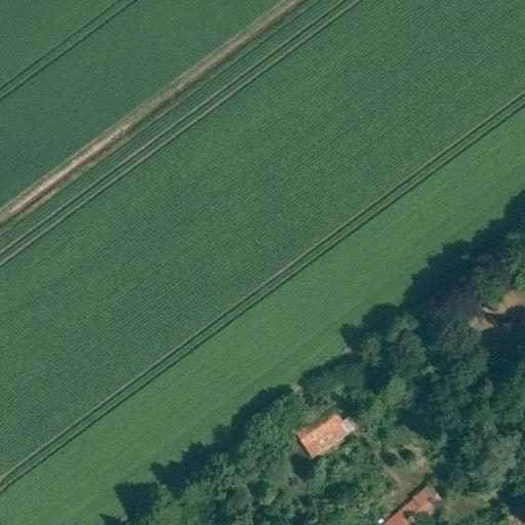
[(330,406),(293,431),(314,460),(351,436),(330,406)]
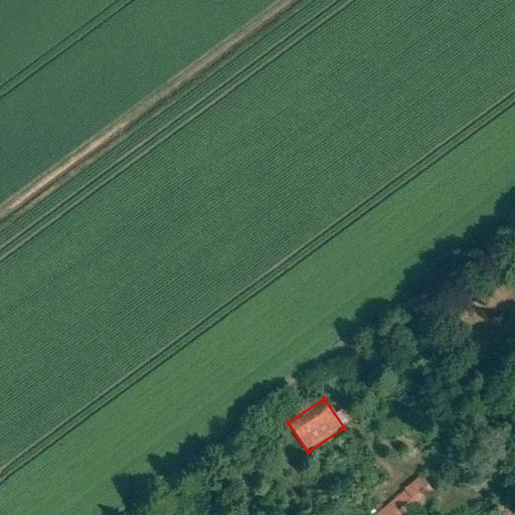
[(421,476),(405,489),(413,499),(414,499),(417,502),(433,490),(421,476)]
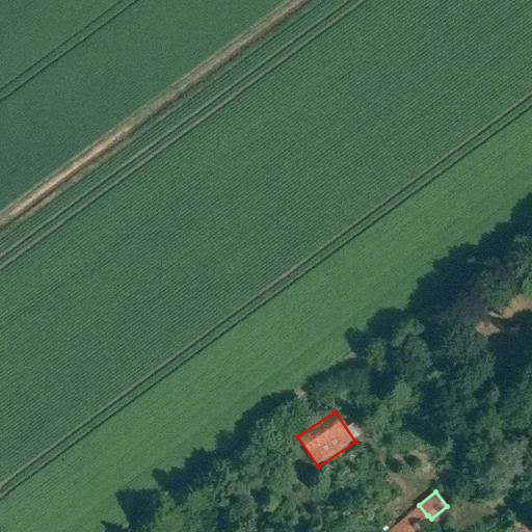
[(406,531),(427,515),(419,505),(410,511),(413,512),(388,531),(406,531)]
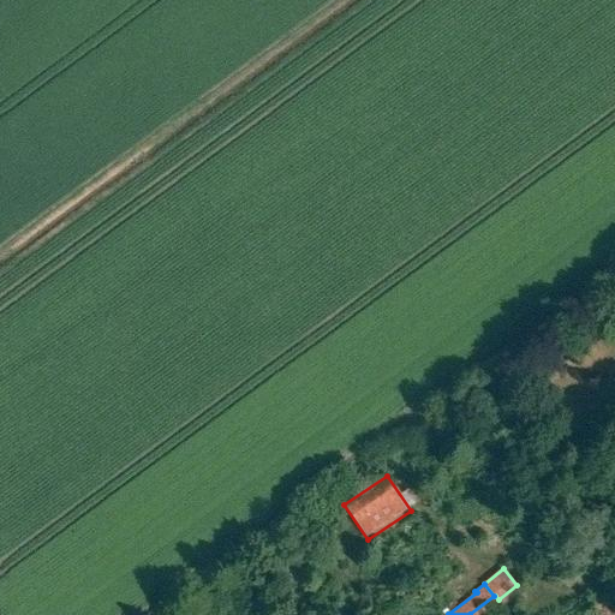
[(614,614),(614,596),(613,592),(595,603),(602,614),(614,614)]
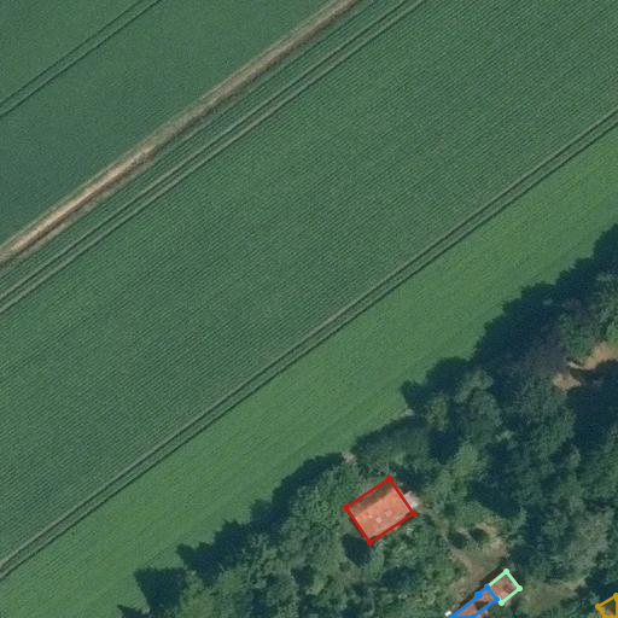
[(511,617),(513,617),(501,602),(497,599),(496,599),(472,617),(511,617)]
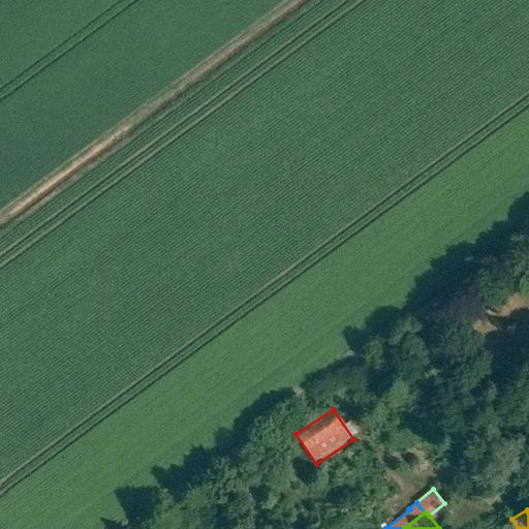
All buildings are outlined.
